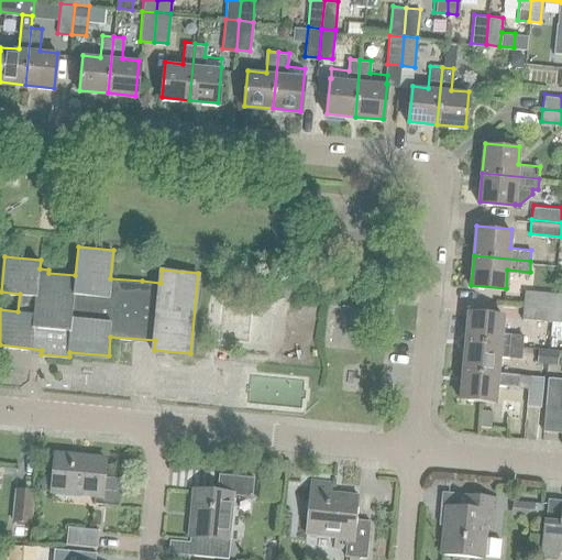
[(160,283),(161,265),(143,263),(142,281),(160,283)]
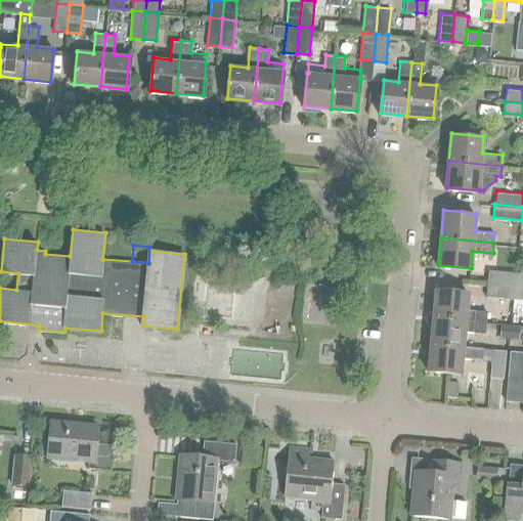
[(274,258),(258,256),(256,272),(272,274),(274,258)]
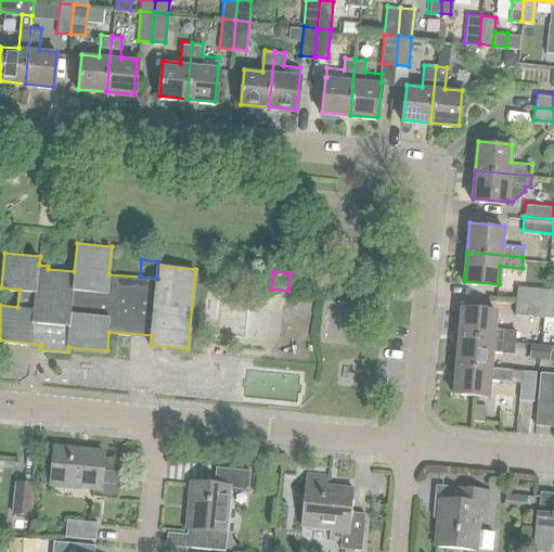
[(516,298),(545,300),(548,287),(517,284),(516,298)]
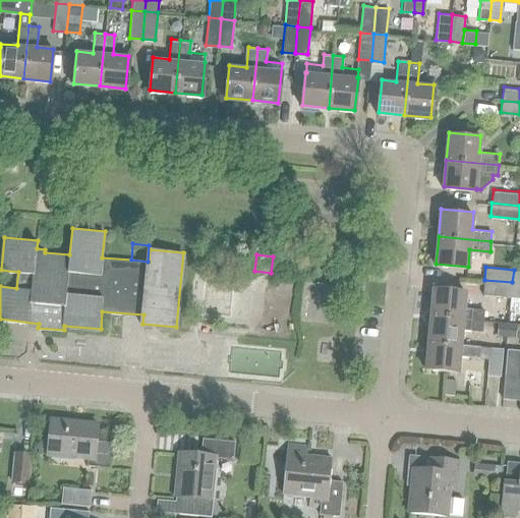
[(511,295),(512,282),(484,280),(483,292),(511,295)]
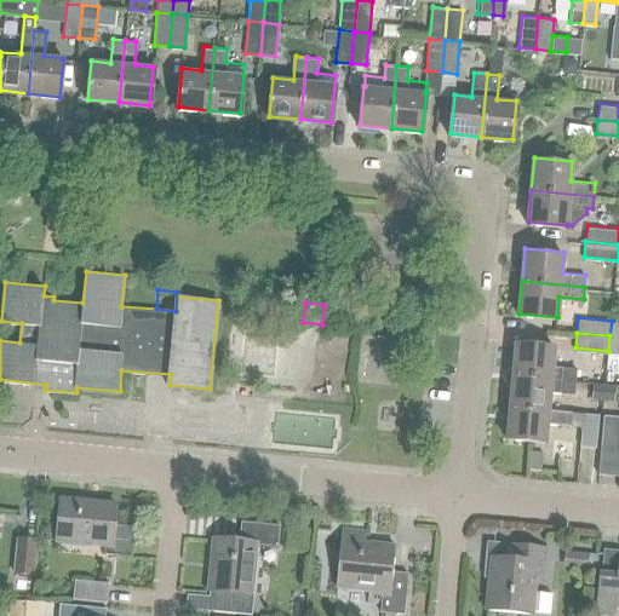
[(348,370),(350,341),(278,335),(275,364),(348,370)]
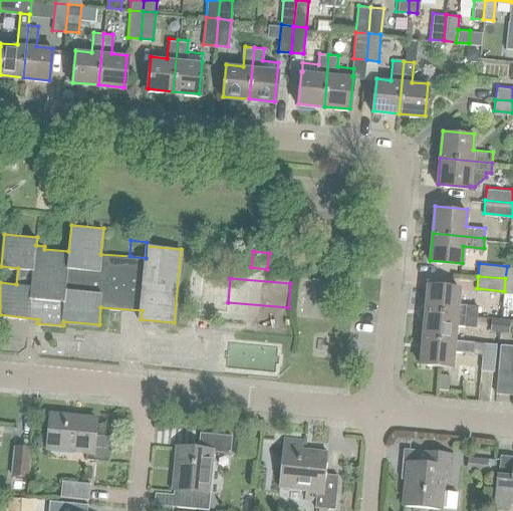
[(512,279),(505,278),(504,291),(512,291),(512,279)]
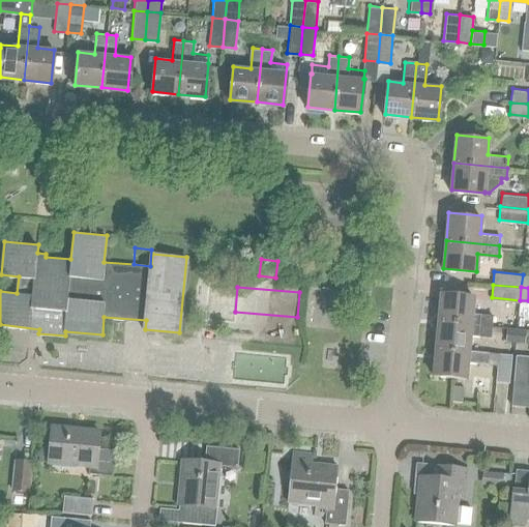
[(441,292),(439,319),(492,324),(493,314),(472,312),(474,295),(441,292)]
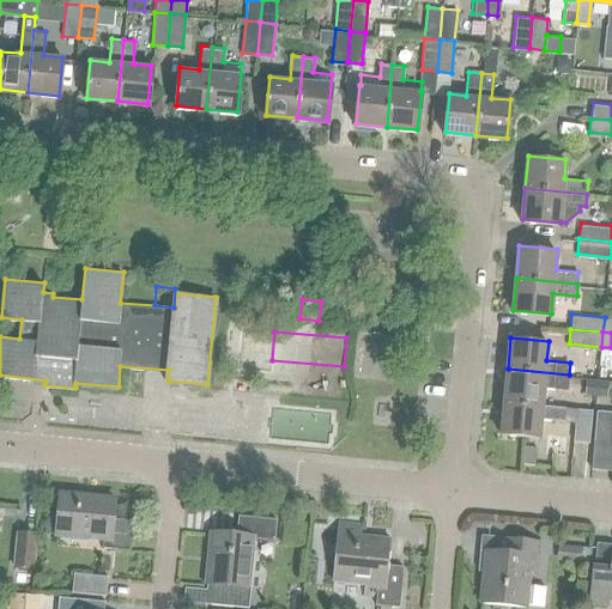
[(569,375),(508,369),(506,400),(543,403),(544,384),(568,387),(569,375)]
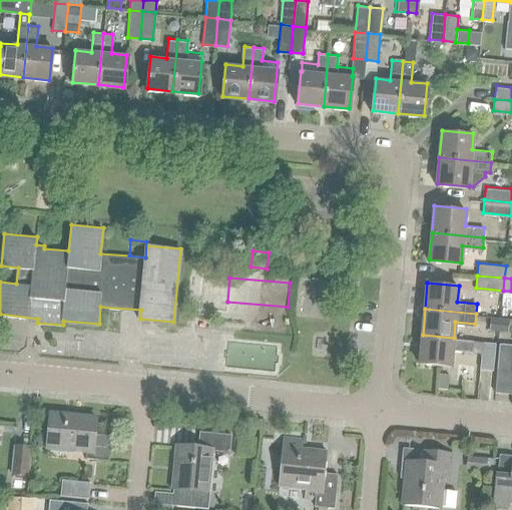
[(500,318),(491,317),(490,330),(499,331),(500,318)]
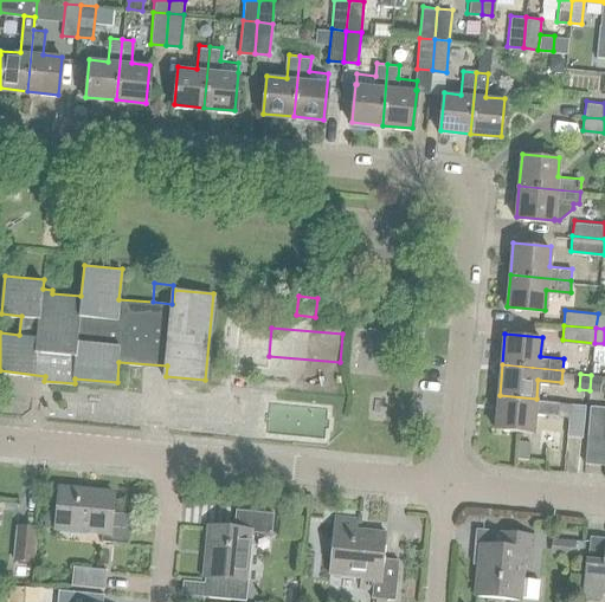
[(591,375),(590,390),(600,392),(602,376),(591,375)]
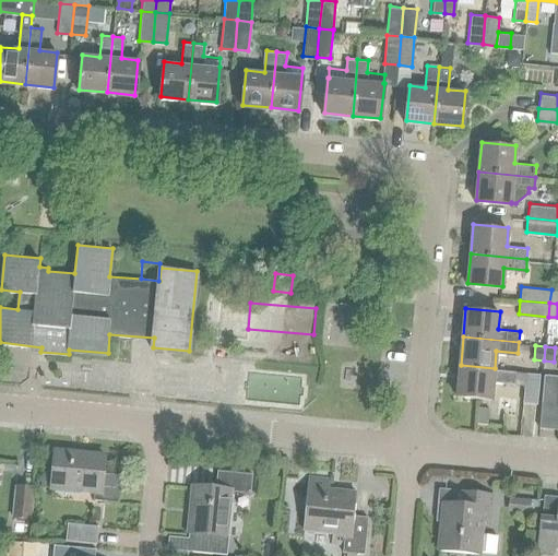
[(493,379),(525,382),(523,400),(536,402),(539,373),(495,368),(461,365),(458,394),(491,397),(493,379)]
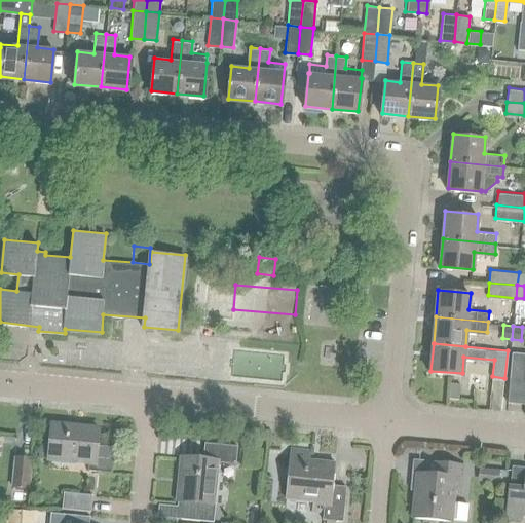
[(524,351),(515,351),(513,379),(524,380),(524,351)]
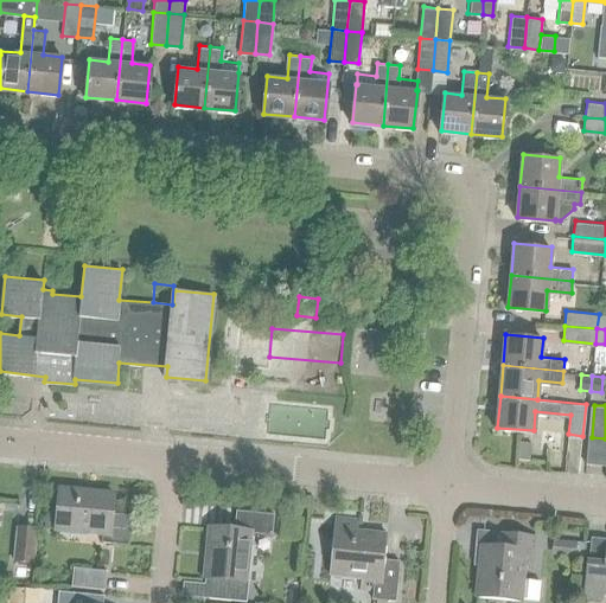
[(533,441),(520,440),(517,460),(530,461),(533,441)]
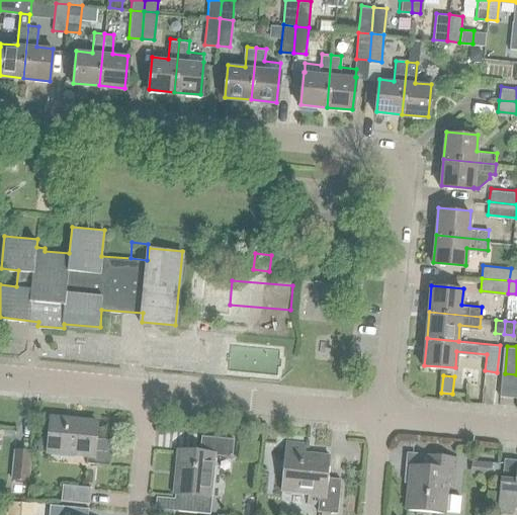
[(95,438),(96,422),(50,418),(48,449),(87,453),(86,461),(109,463),(111,439),(95,438)]
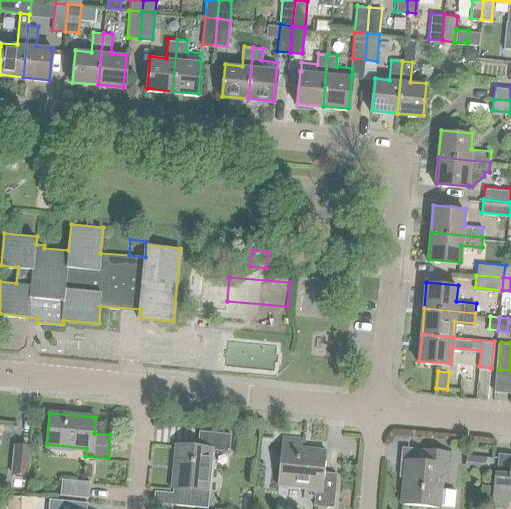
[(199,430),(198,446),(174,444),(170,484),(177,484),(176,503),(208,505),(210,487),(207,487),(210,448),(230,450),(231,432),(199,430)]
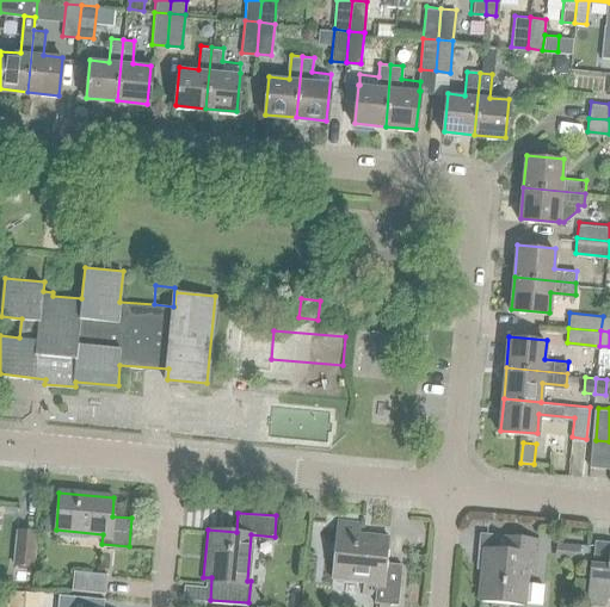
[(362,590),(376,592),(375,600),(399,602),(402,562),(388,561),(390,534),(359,532),(361,521),(338,519),(333,569),(363,571),(362,590)]
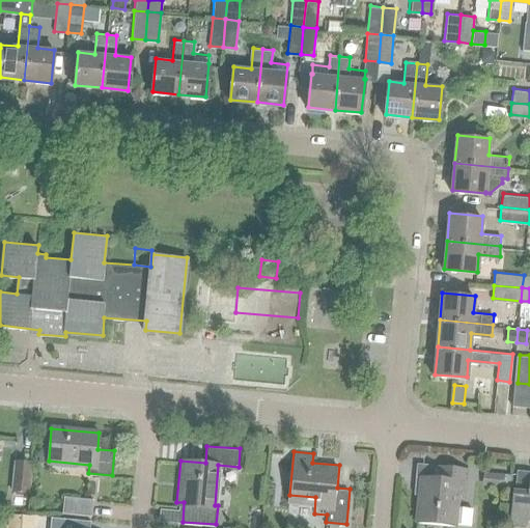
[(29,490),(32,460),(15,457),(12,489),(29,490)]
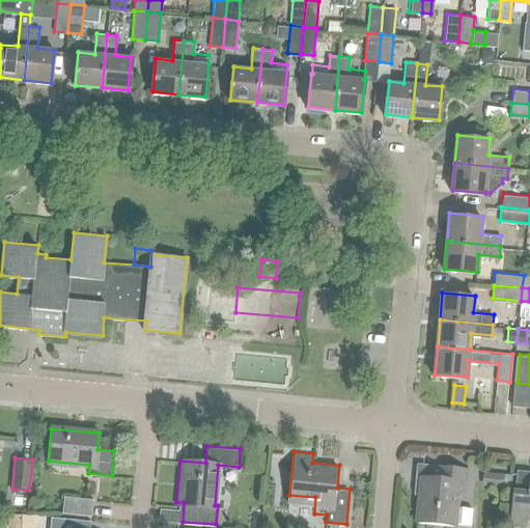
[(421,475),(417,520),(456,523),(456,522),(472,523),(473,506),(458,504),(459,493),(467,493),(469,467),(440,464),(439,476),(421,475)]
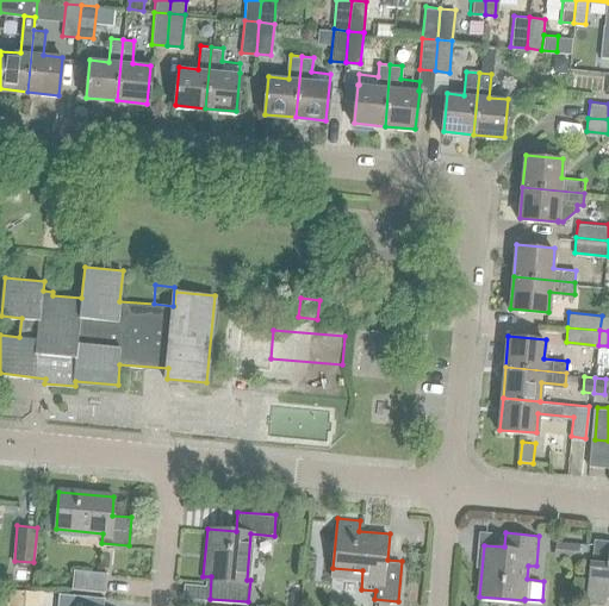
[(582,543),(557,541),(554,555),(580,557),(582,543)]
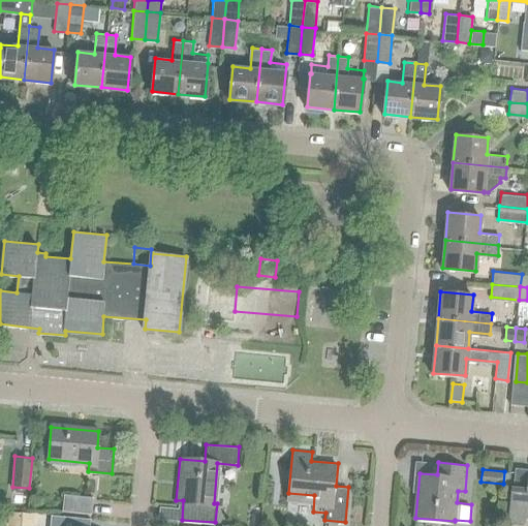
[(527,489),(511,488),(508,518),(524,520),(525,514),(527,514),(527,489)]
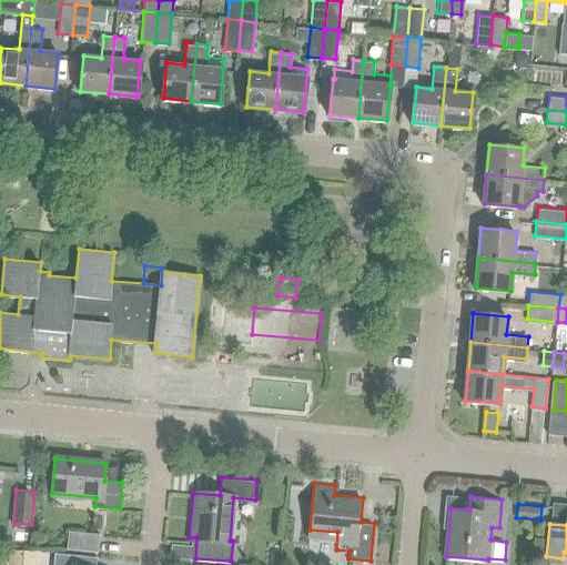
[(97,551),(99,532),(68,528),(66,546),(97,551)]
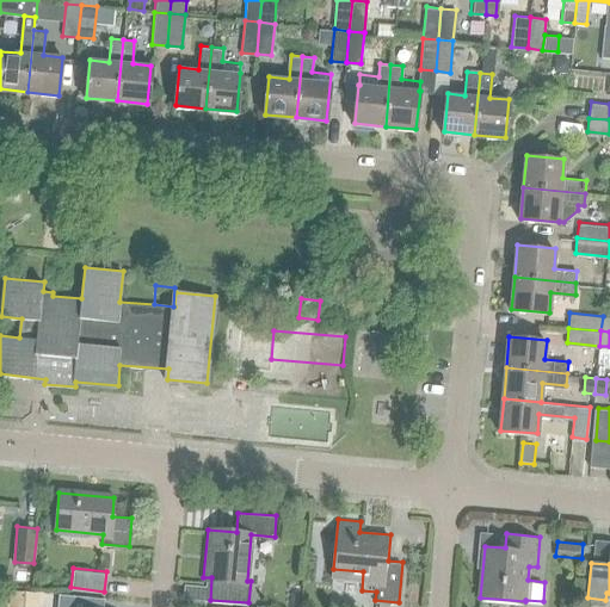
[(38,606),(41,592),(10,589),(8,606),(13,606),(38,606)]
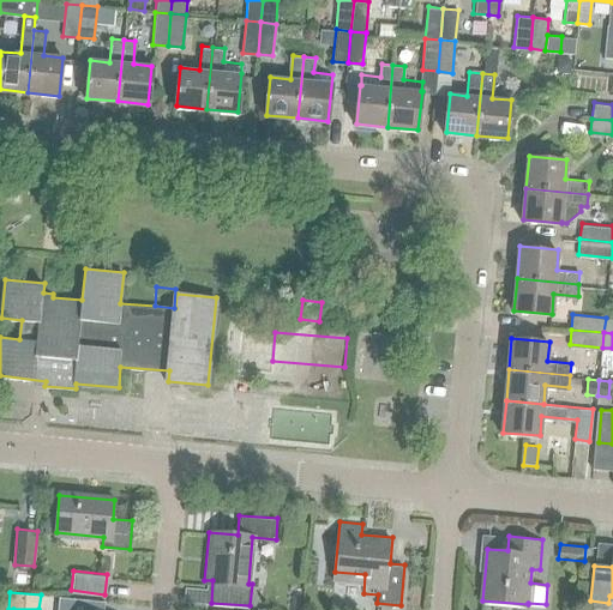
[(103,609),(104,601),(59,596),(58,609),(103,609)]
